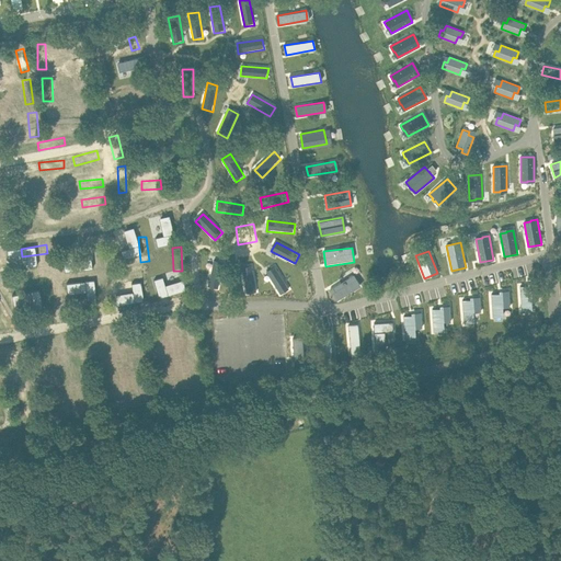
[(30,275),(50,270),(48,261),(26,266),(30,275)]
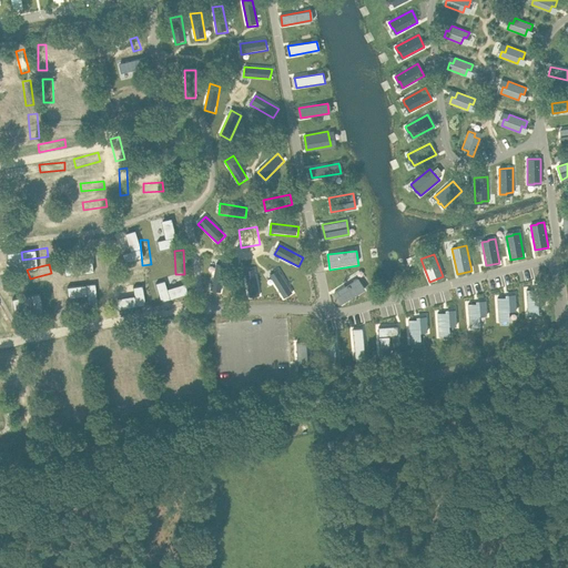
[(226,267),(215,265),(211,292),(222,294),(226,267)]
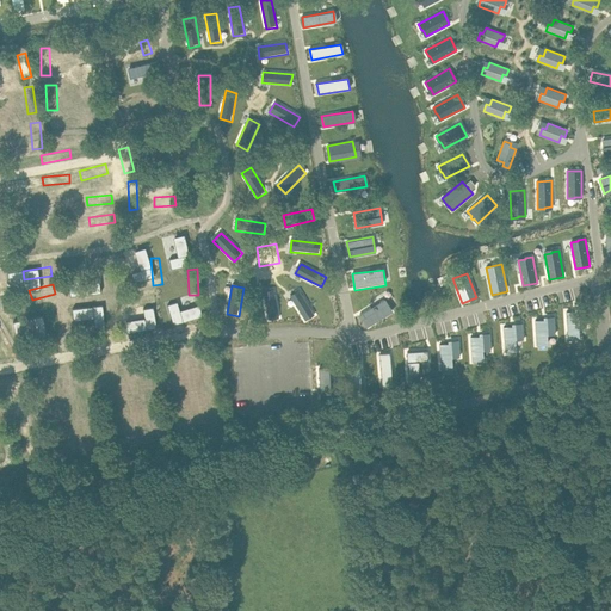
[(275,290),(264,292),(269,321),(281,320),(275,290)]
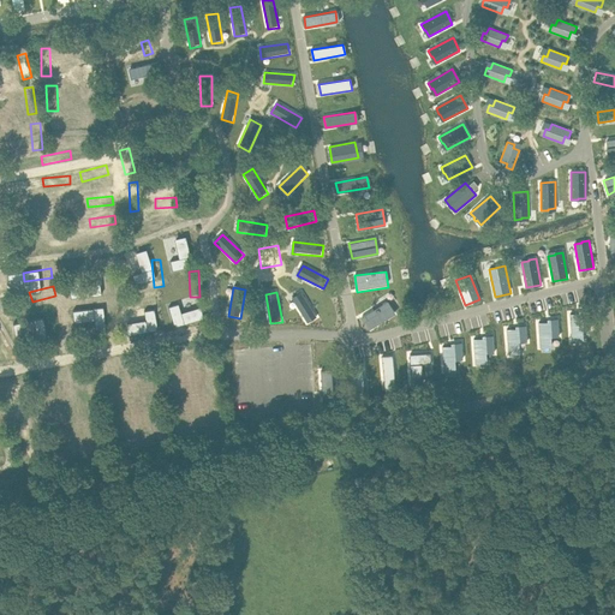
[(302,293),(292,299),(308,324),(317,318),(302,293)]
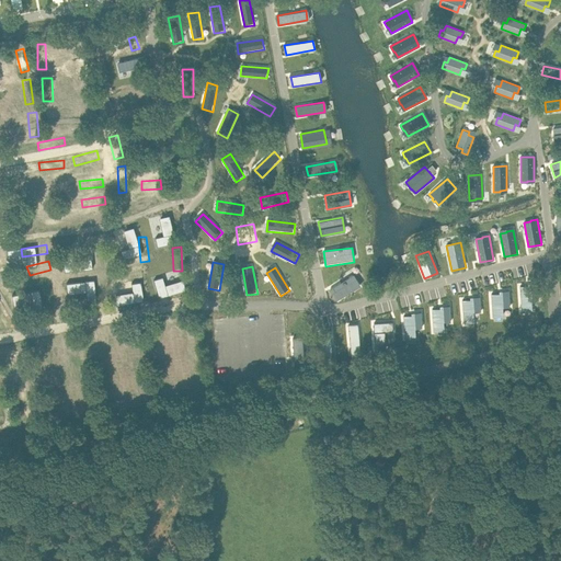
[(147,295),(156,295),(153,270),(145,271),(147,295)]
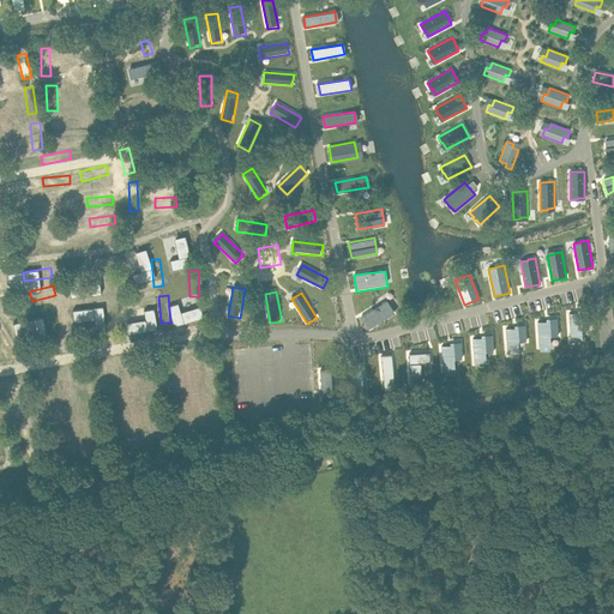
[(386,301),(361,315),(369,327),(393,313),(386,301)]
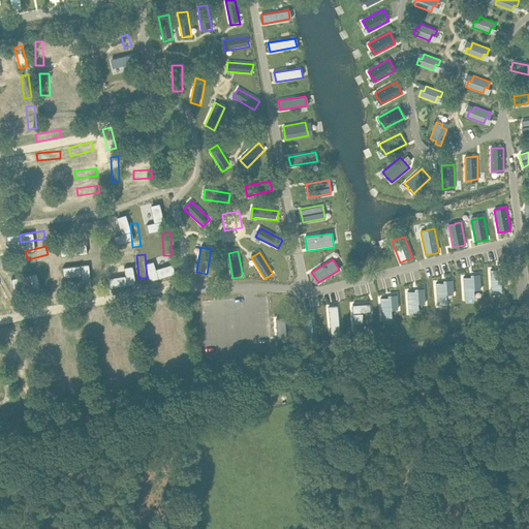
[(282,285),(290,284),(285,261),(277,262),(282,285)]
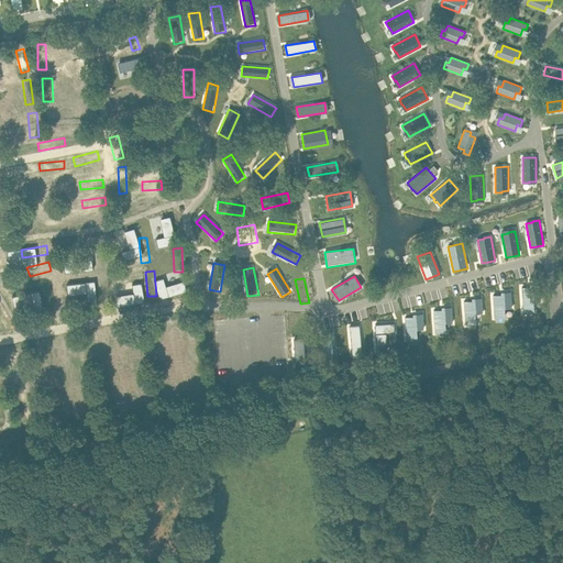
[(187,280),(178,282),(180,300),(189,299),(187,280)]
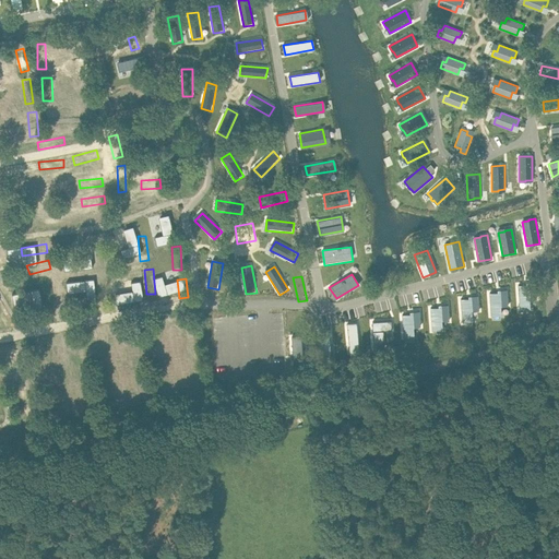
[(528,286),(521,287),(523,311),(532,310),(531,300),(539,299),(537,283),(528,284),(528,286)]
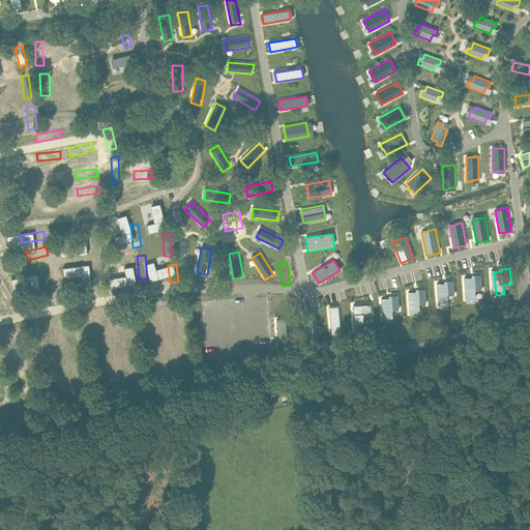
[(473,278),(465,280),(467,302),(475,301),(474,292),(482,291),(481,275),(473,276),(473,278)]
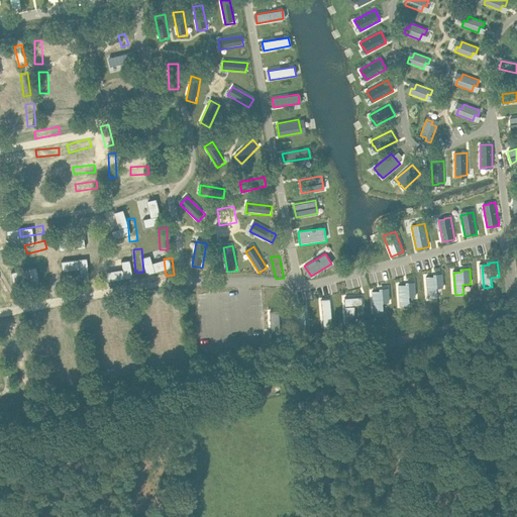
[(434,279),(426,280),(428,301),(436,301),(435,292),(443,291),(442,276),(434,277),(434,279)]
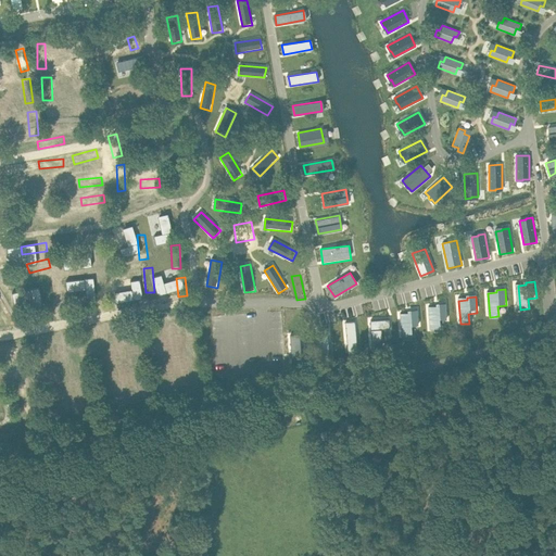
[(438,307),(429,308),(431,332),(440,331),(439,321),(447,321),(446,305),(438,305),(438,307)]
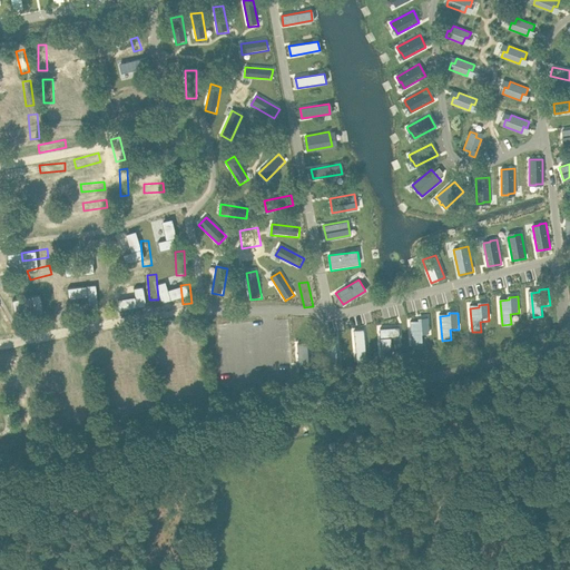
[(420,322),(411,323),(413,347),(422,346),(421,336),(430,335),(429,318),(420,320),(420,322)]
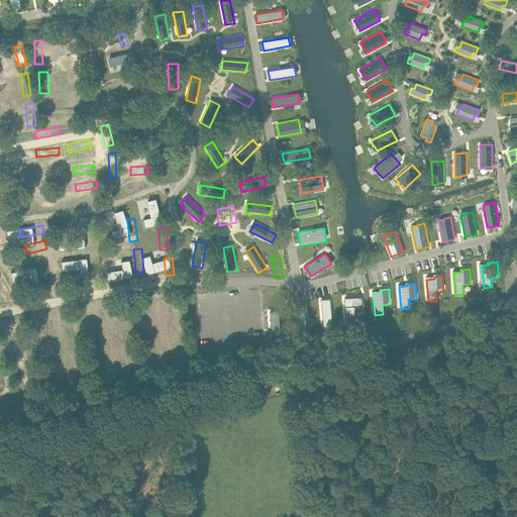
[(173,312),(180,312),(179,295),(172,295),(173,312)]
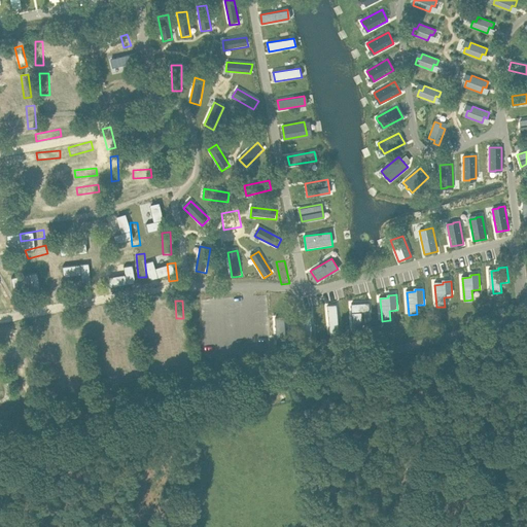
[(369,302),(351,303),(352,329),(353,329),(353,328),(360,328),(360,321),(361,321),(361,317),(360,317),(359,313),(360,313),(360,312),(369,311),(369,302)]
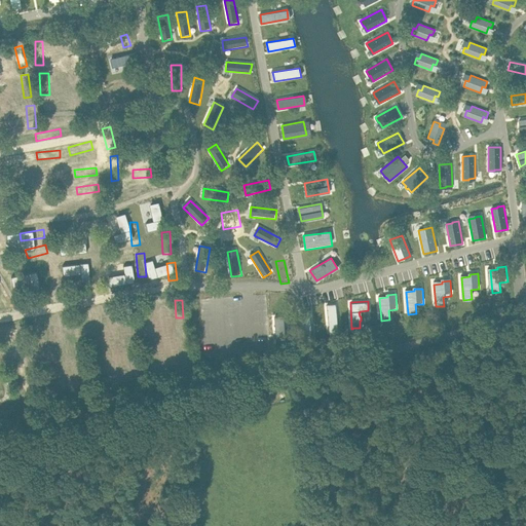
[(336,304),(327,305),(329,332),(338,331),(336,304)]
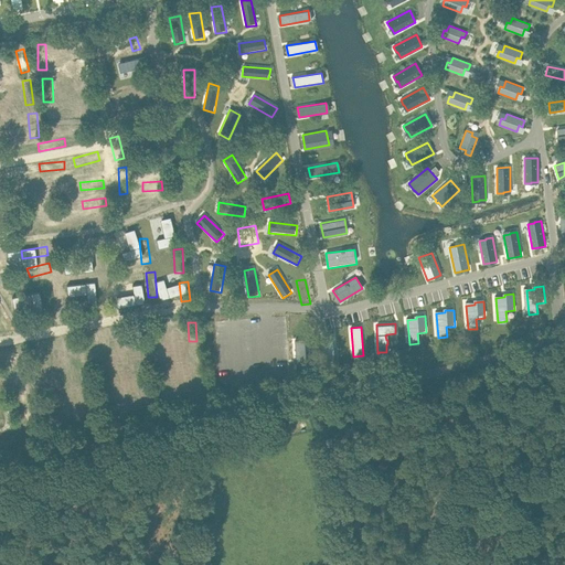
[(100,332),(93,333),(96,352),(104,351),(100,332)]
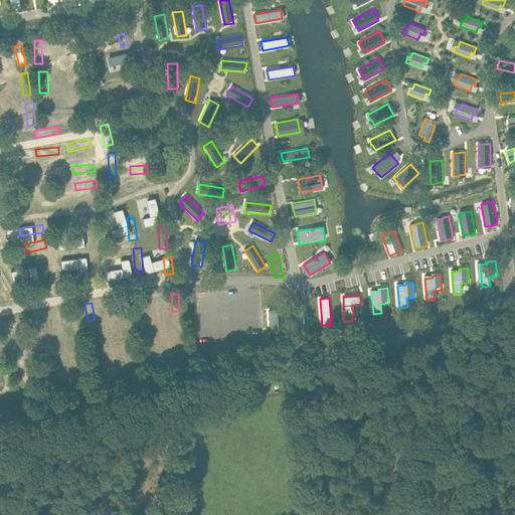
[(303,305),(294,306),(296,332),(305,331),(303,305)]
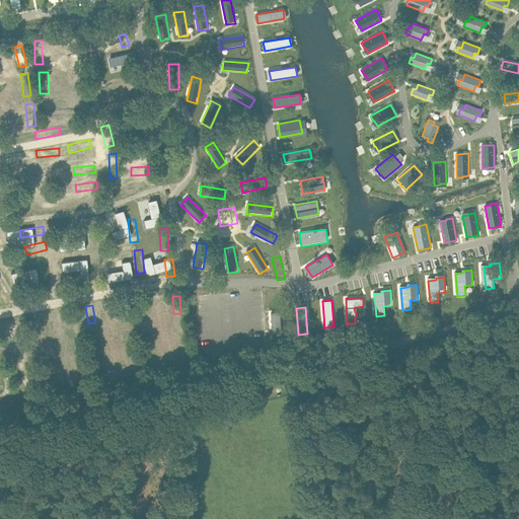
[(280,314),(271,315),(273,342),(282,341),(280,314)]
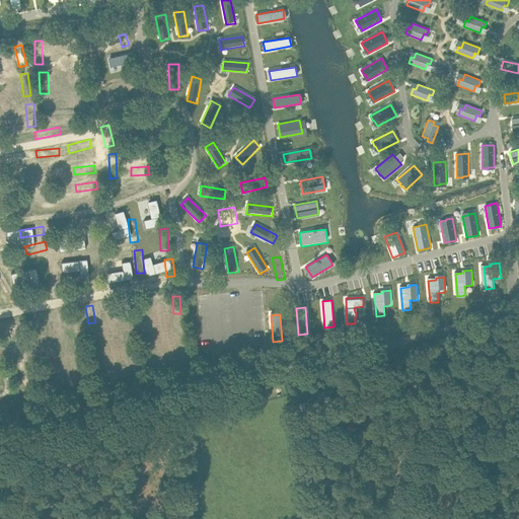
[(74,331),(80,330),(79,319),(72,319),(74,331)]
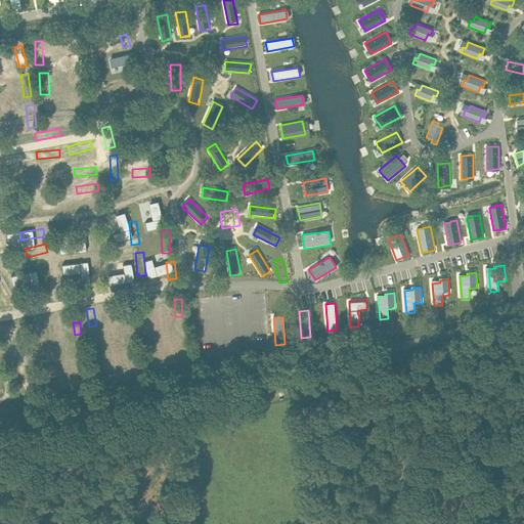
[(181,345),(189,344),(186,322),(179,323),(181,345)]
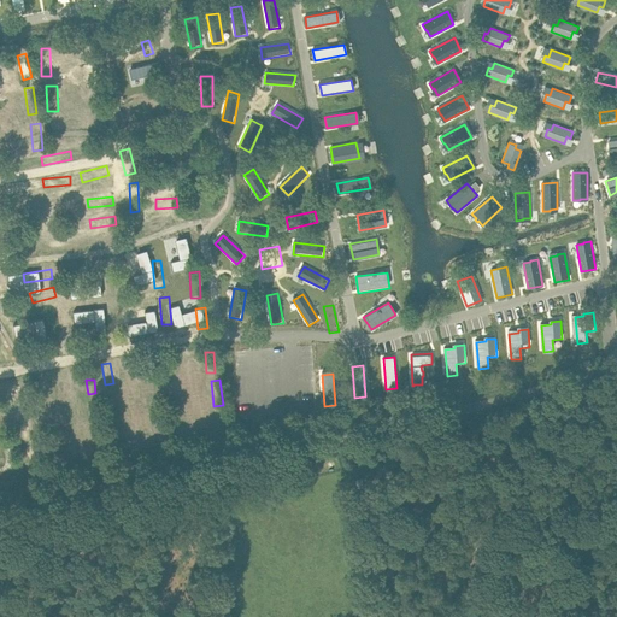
[(16,411),(16,415),(29,412),(27,399),(4,403),(5,412),(16,411)]
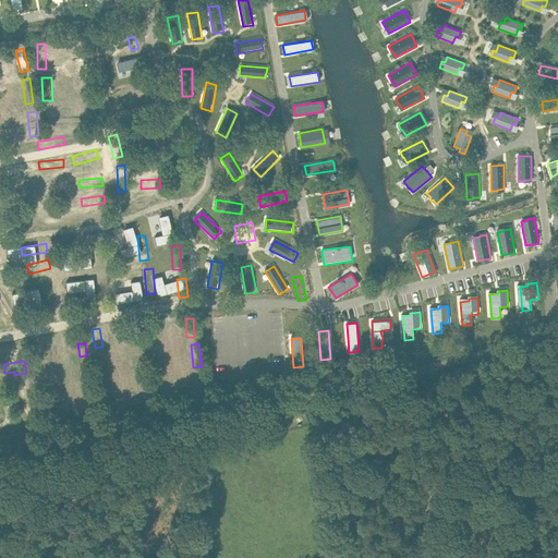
[(13,381),(14,389),(34,386),(33,378),(13,381)]
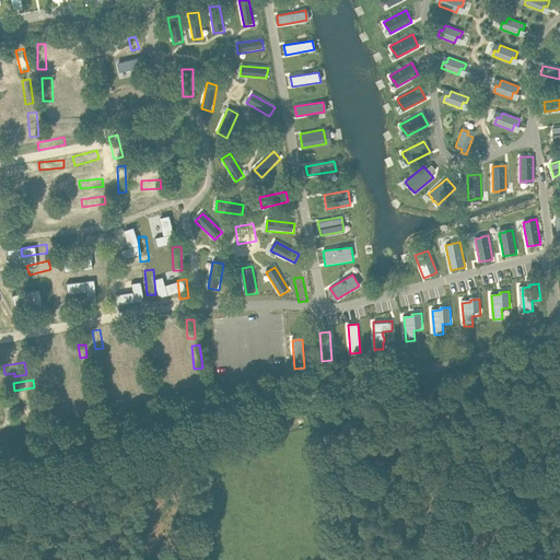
[(34,399),(14,400),(14,409),(34,408),(34,399)]
